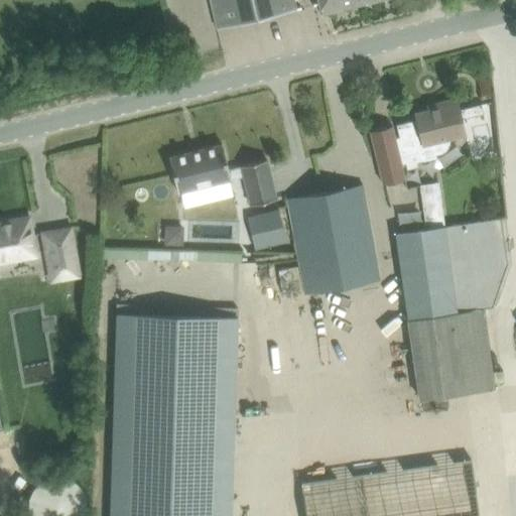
[(295,10),(292,0),(210,0),(217,29),(295,10)]
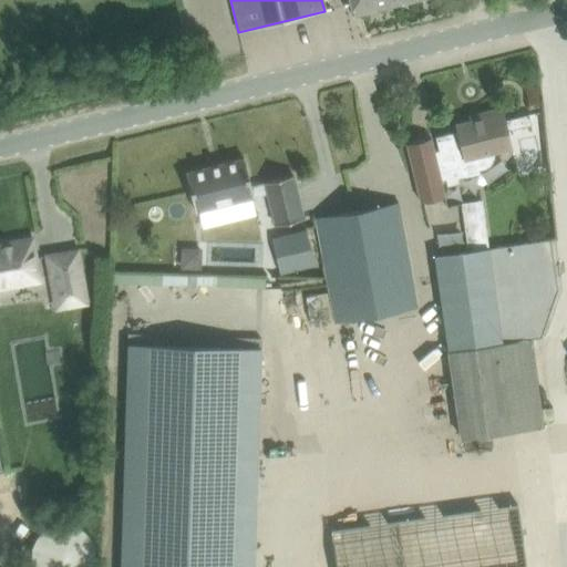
[(350,0),(353,14),(400,3),(399,0),(350,0)]
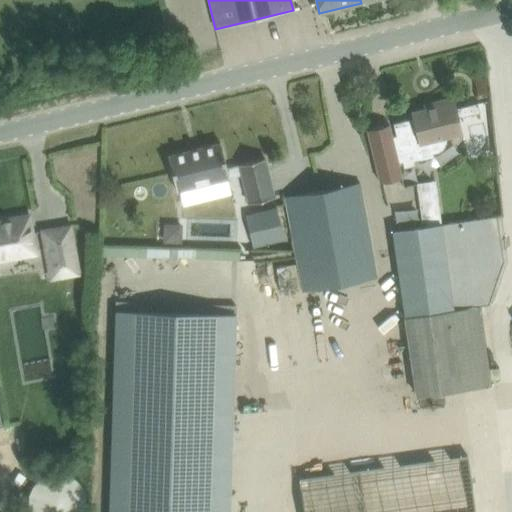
[(389,124),(366,129),(379,183),(401,178),(398,164),(402,163),(403,167),(418,163),(417,159),(432,156),(432,152),(440,150),(443,147),(445,145),(446,141),(445,137),(460,133),(457,118),(454,109),(452,99),(439,102),(439,105),(412,112),(413,118),(392,123),(395,135),(391,136),(389,124)]
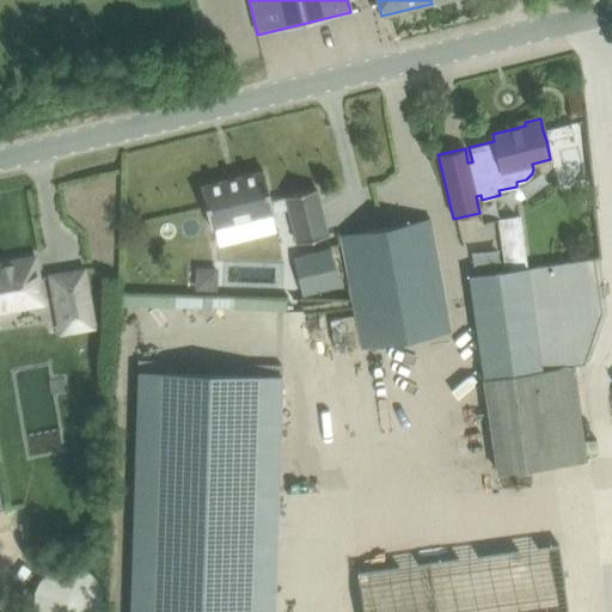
[(569,123),(543,130),(546,141),(571,135),(569,123)]
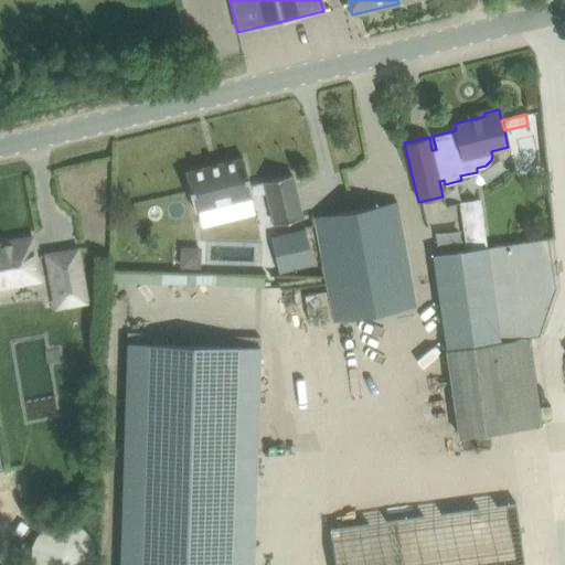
[(243,158),(184,172),(194,211),(252,196),(243,158)]
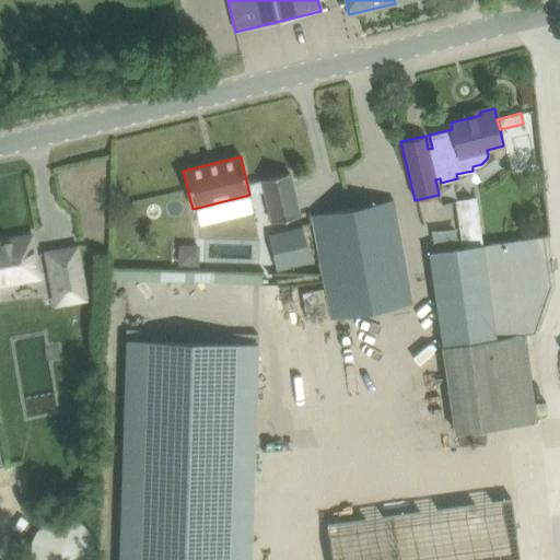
[(289,173),(261,179),(247,183),(249,195),(264,191),(270,220),(299,213),(289,173)]
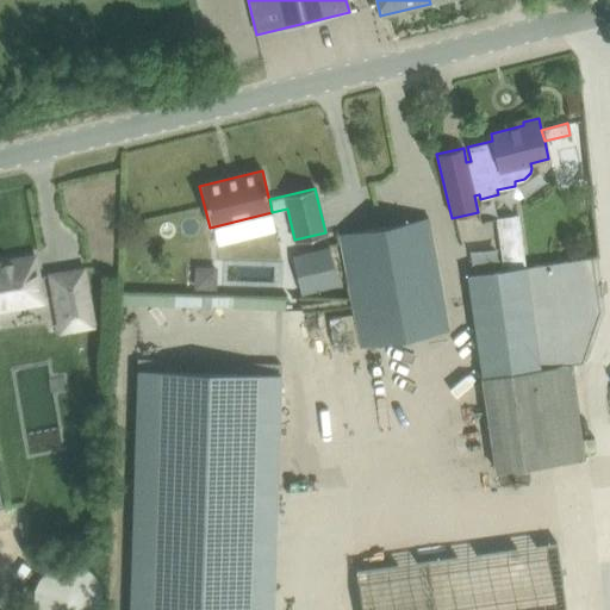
[(428,218),(338,234),(359,346),(448,329),(428,218)]
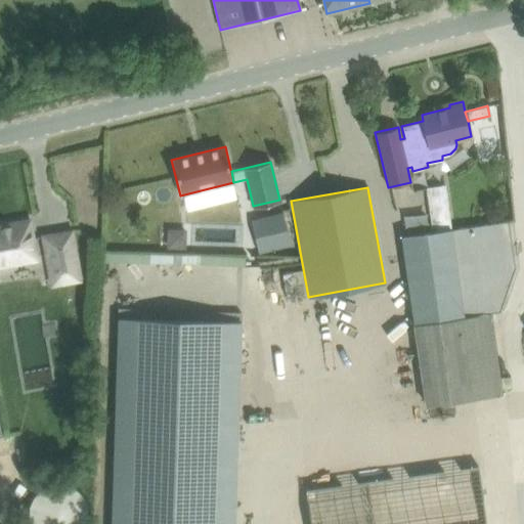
[(282,213),(251,220),(258,252),(291,245),(282,213)]
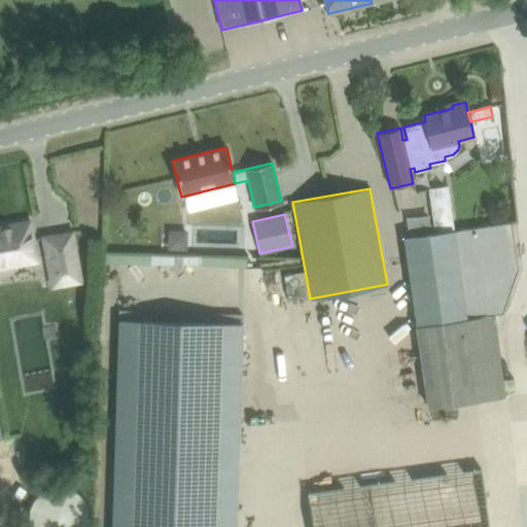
[(11,226),(0,229),(0,267),(1,267),(0,264),(36,257),(30,220),(11,223),(11,226)]
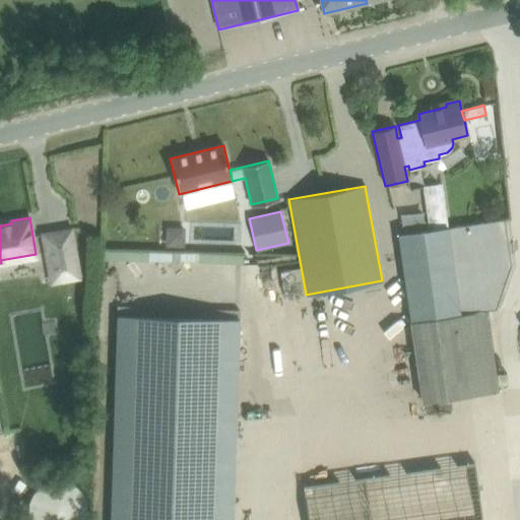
[(407,299),(416,365),(423,400),(499,389),(486,310),(496,309),(510,265),(504,219),(397,234),(407,299)]
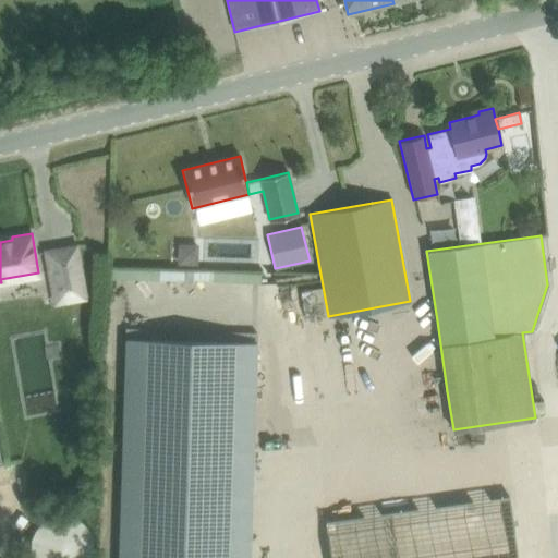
[(198,263),(197,242),(178,242),(179,263),(198,263)]
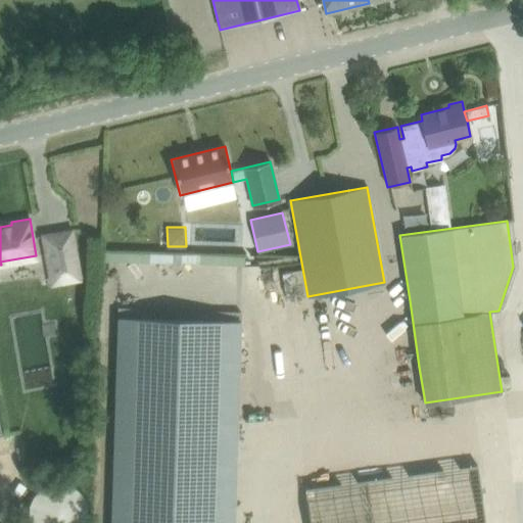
[(72,230),(43,235),(49,268),(60,266),(62,281),(79,279),(72,230)]
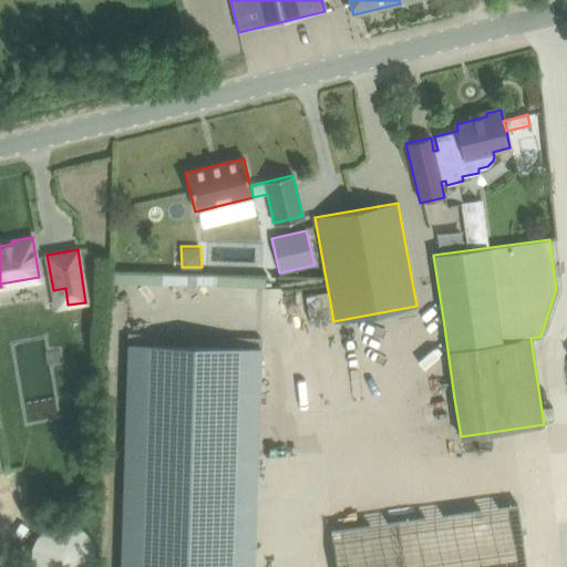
[(254,566),(260,347),(127,343),(121,566),(254,566)]
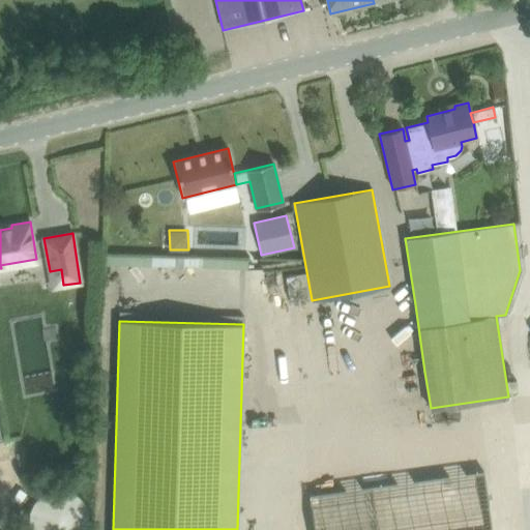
[(491,529),(483,470),(308,495),(313,529),(491,529)]
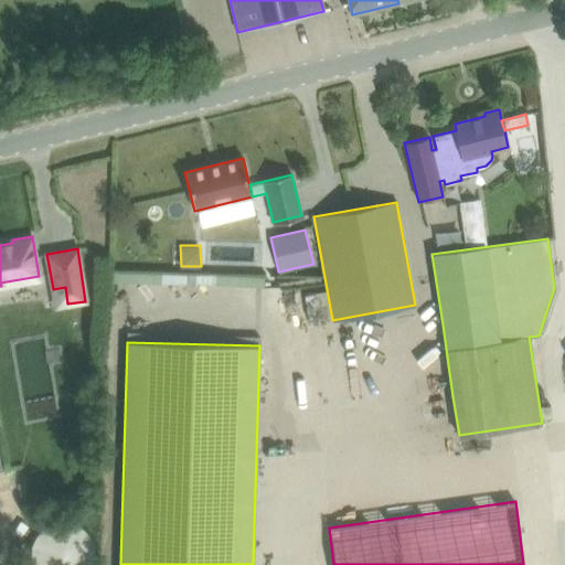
[(30,550),(29,553),(30,556),(30,560),(31,562),(31,564),(92,564),(94,562),(95,560),(95,556),(95,553),(95,548),(95,546),(94,543),(93,540),(92,537),(89,534),(87,532),(85,529),(83,528),(81,525),(78,523),(75,522),(72,521),(68,520),(65,520),(62,520),(59,520),(56,520),(53,521),(50,522),(46,523),(44,525),(41,528),(39,529),(36,532),(34,534),(33,537),(32,540),(31,543),(30,546),(30,550)]
